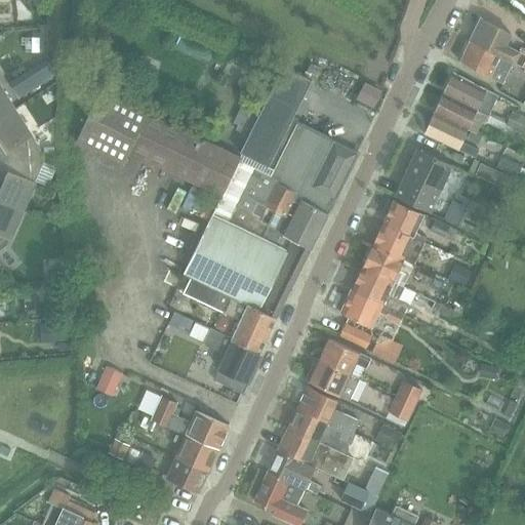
[(470,40),(499,56),(522,67),(524,68),(524,49),(521,48),(519,52),(505,45),(510,35),(510,36),(511,34),(480,18),(470,40)]
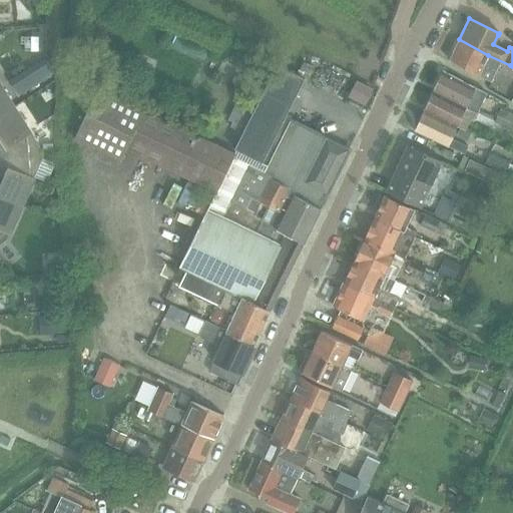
[(193,26),(188,38),(204,45),(210,33),(193,26)]
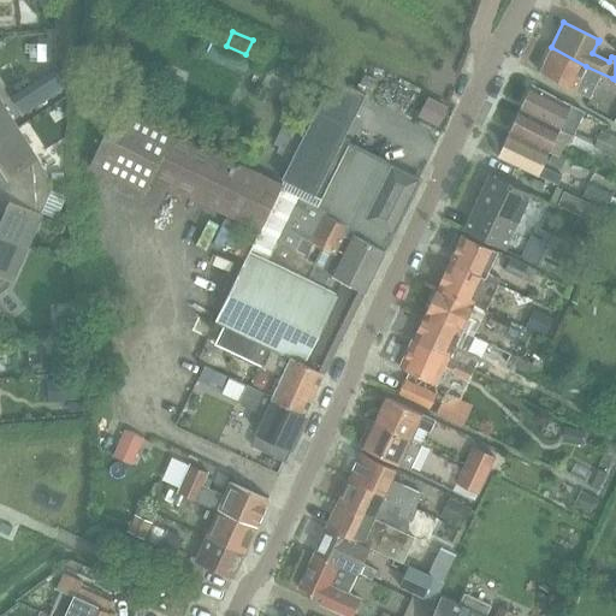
[(551,47),(538,72),(540,73),(574,92),(590,99),(597,83),(602,73),(586,66),(551,47)]
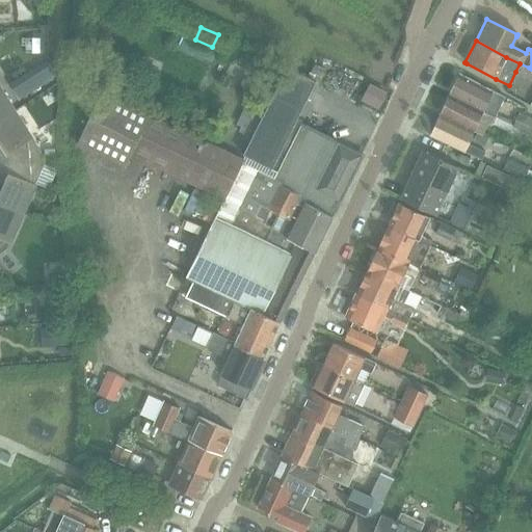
[(315,82),(287,68),(264,112),(248,104),(239,124),(242,126),(239,131),(250,137),(243,154),(271,168),(315,82)]
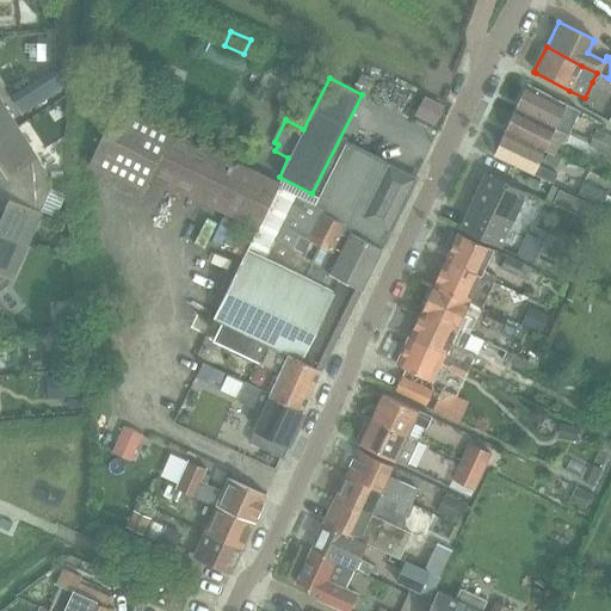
[(528,85),(516,110),(555,128),(567,134),(573,123),(579,110),(571,106),(528,85)]
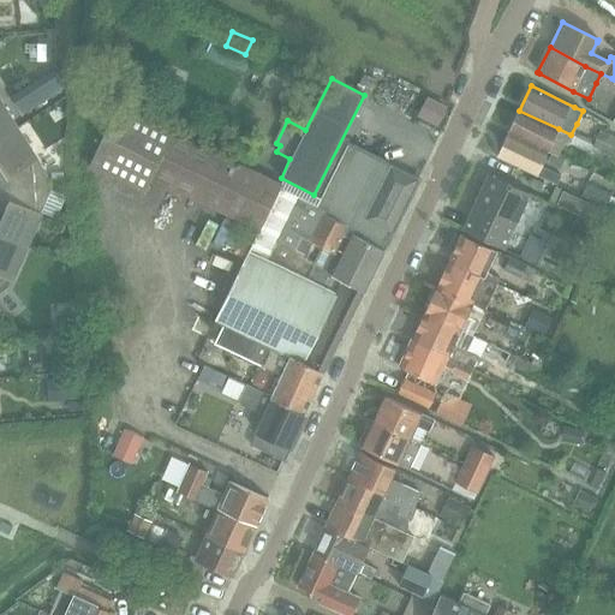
[(0,138),(17,127),(0,100),(0,138)]
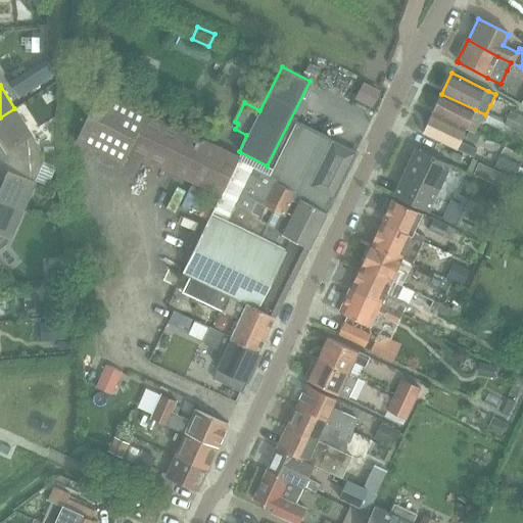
[(373,106),(379,93),(365,86),(358,99),(373,106)]
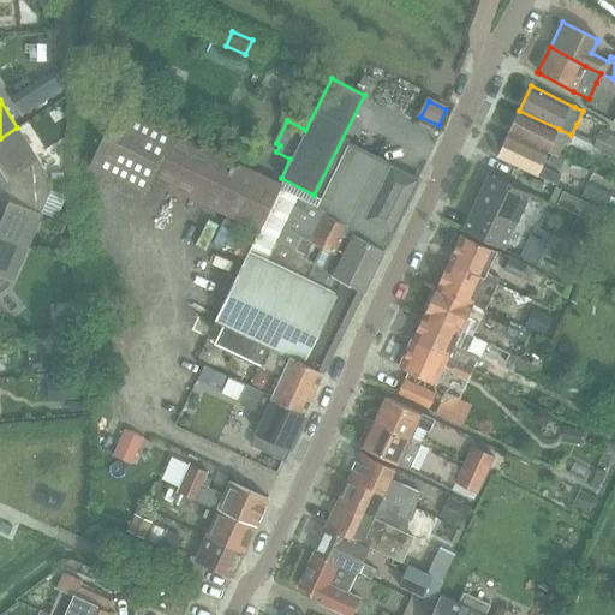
[(143,192),(150,179),(173,132),(172,131),(171,132),(117,106),(88,166),(143,192)]
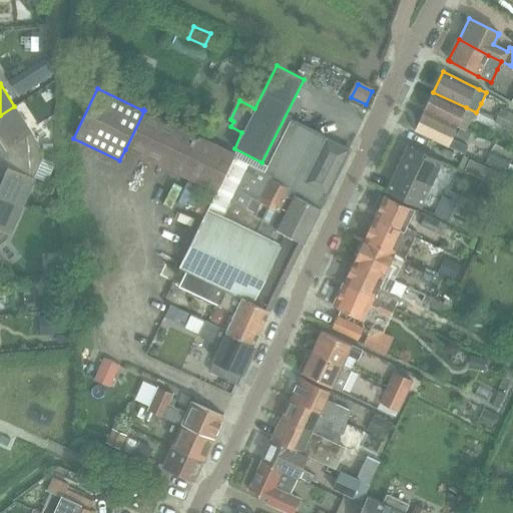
[(433,92),(424,110),(451,123),(457,126),(467,131),(476,112),(466,107),(433,92)]
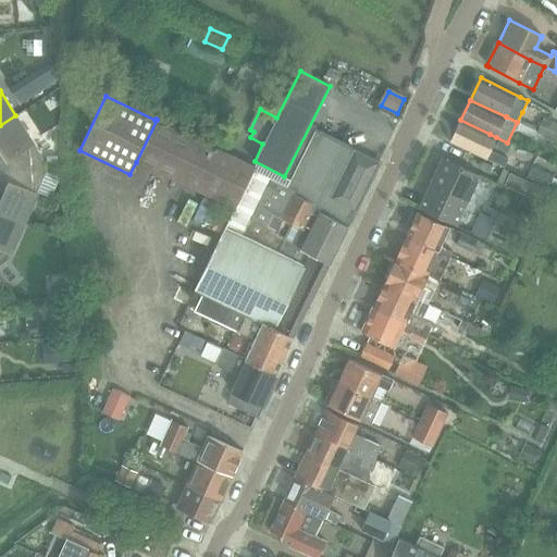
[(45,162),(15,115),(0,125),(0,147),(2,150),(0,150),(0,170),(46,166),(45,162)]
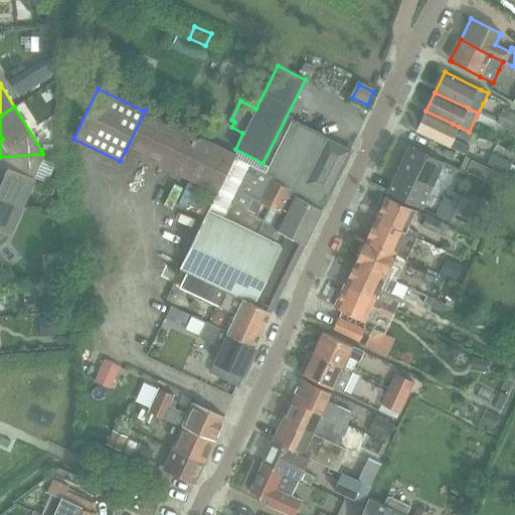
[(145,111),(126,150),(180,176),(199,138),(145,111)]
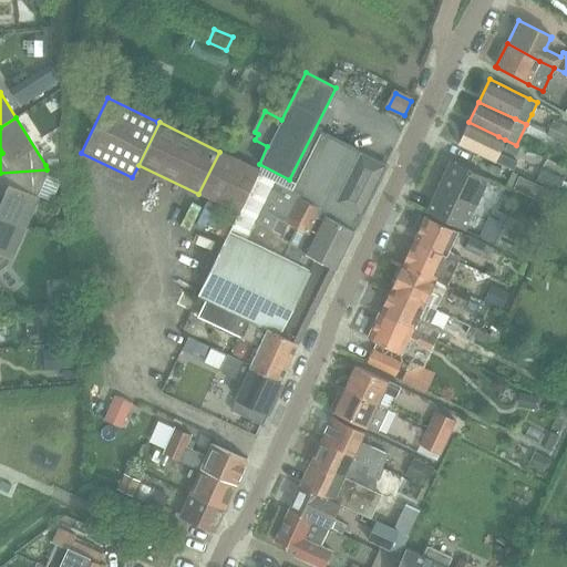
[(468,122),(457,144),(513,171),(516,163),(498,154),(505,140),(498,136),(468,122)]
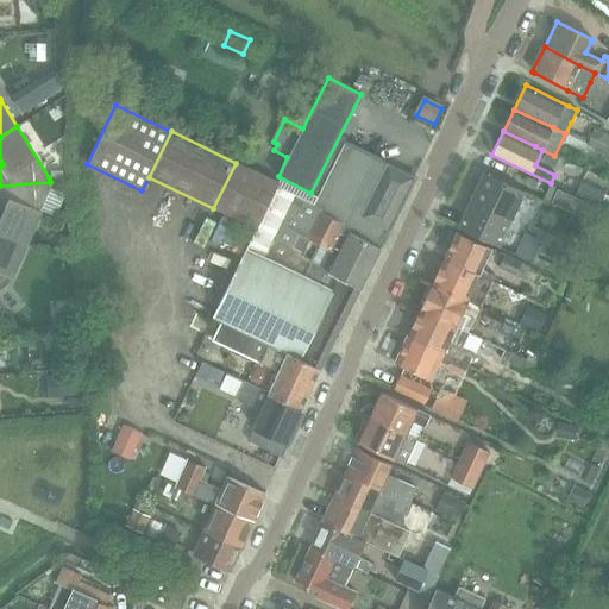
[(608,138),(595,132),(589,144),(608,154),(608,138)]
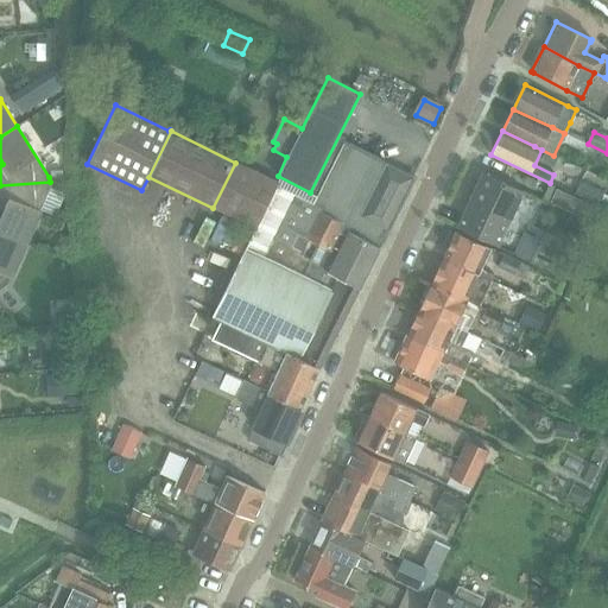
[(227,151),(247,159),(253,146),(233,138),(227,151)]
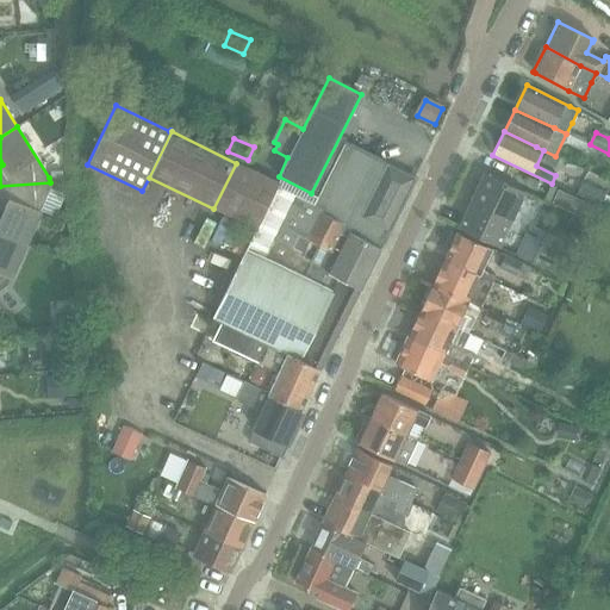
[(221,322),(268,346),(321,369),(322,367),(381,249),(380,248),(415,179),(344,143),(313,205),(277,187),(278,184),(277,182),(255,229),(212,318),(221,322)]
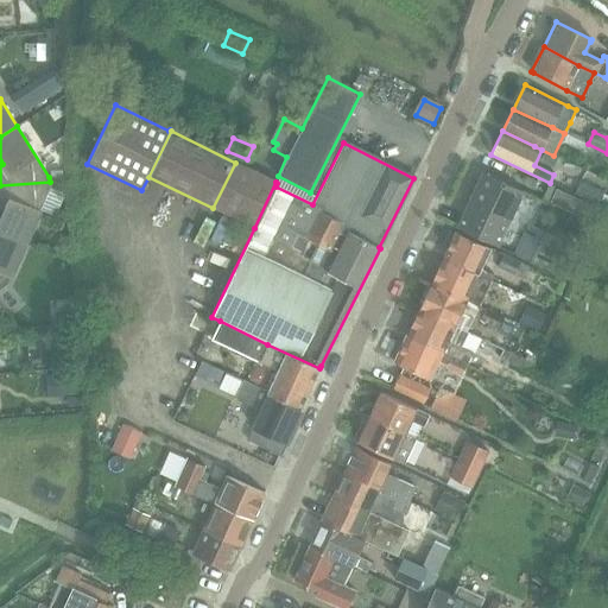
[(213,208),(254,228),(276,182),(235,163),(213,208)]
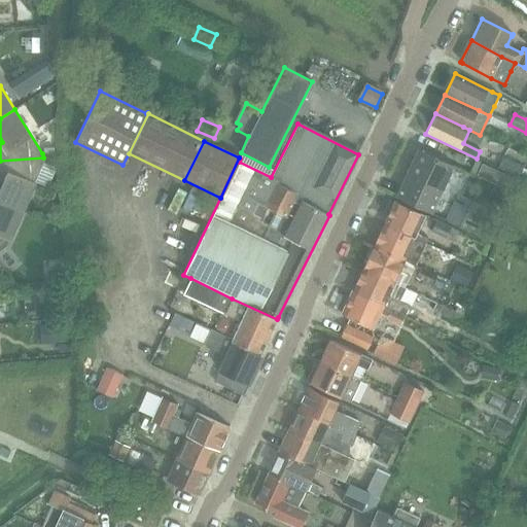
[(430,213),(453,166),(419,149),(396,198),(430,213)]
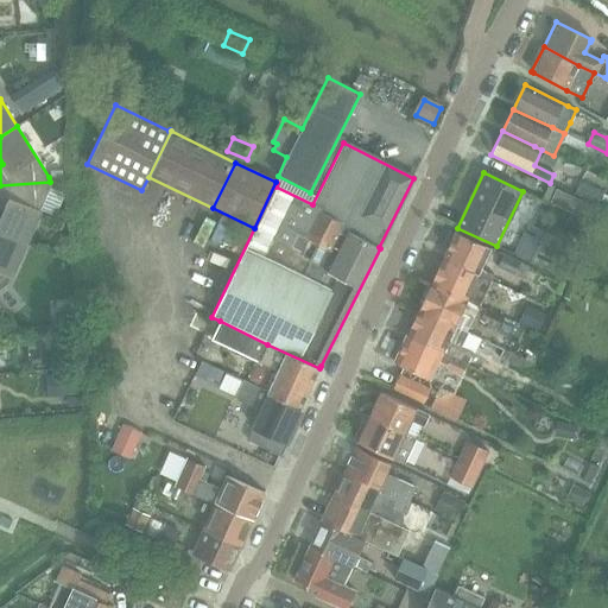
[(581,181),(575,194),(596,204),(602,191),(581,181)]
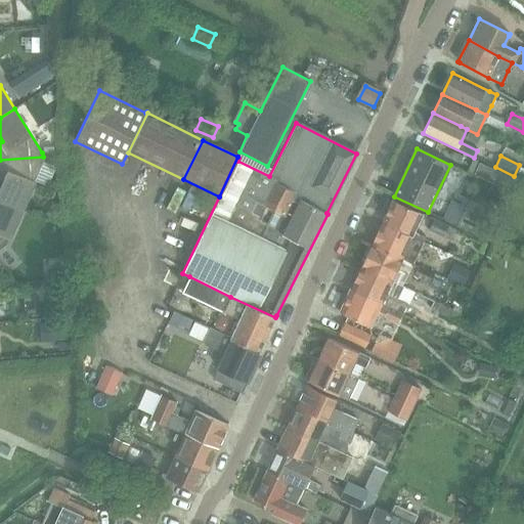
[(0,189),(0,199),(23,209),(43,162),(43,157),(0,160),(0,177),(4,179),(0,189)]
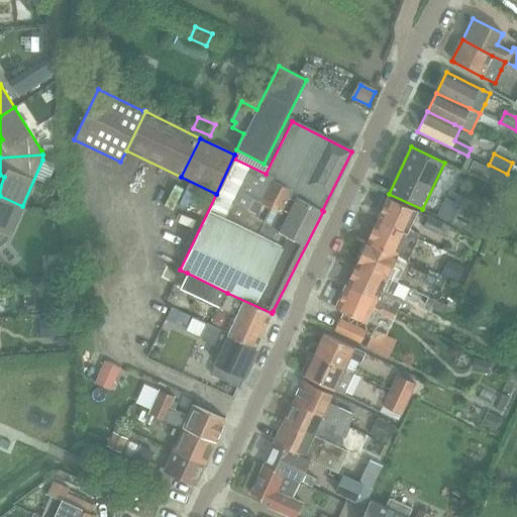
[(0,245),(7,241),(22,206),(0,196),(0,245)]
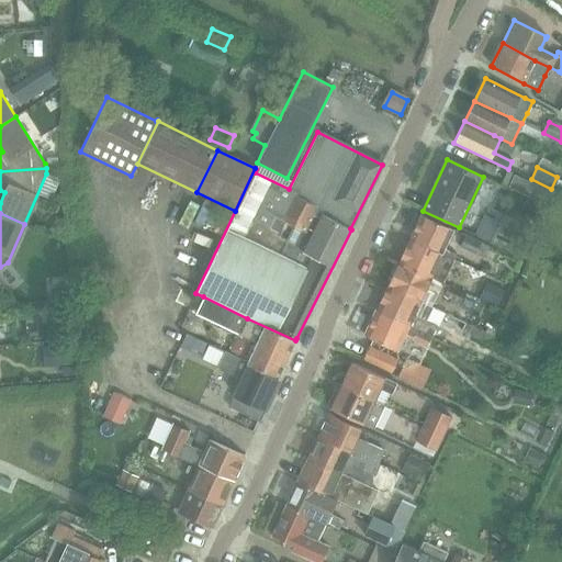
[(409,238),(454,259),(457,254),(445,248),(453,229),(420,214),(409,238)]
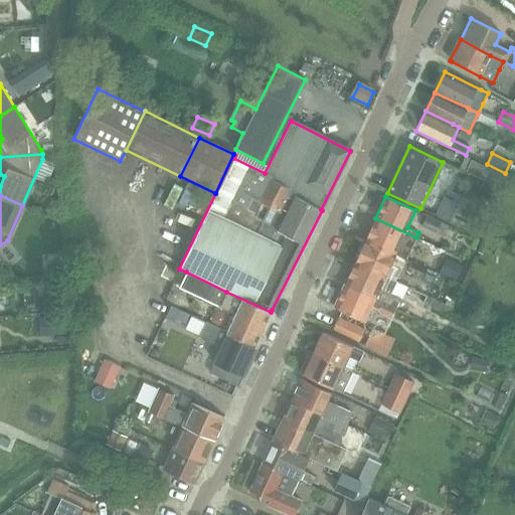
[(445,198),(437,216),(448,221),(456,203),(445,198)]
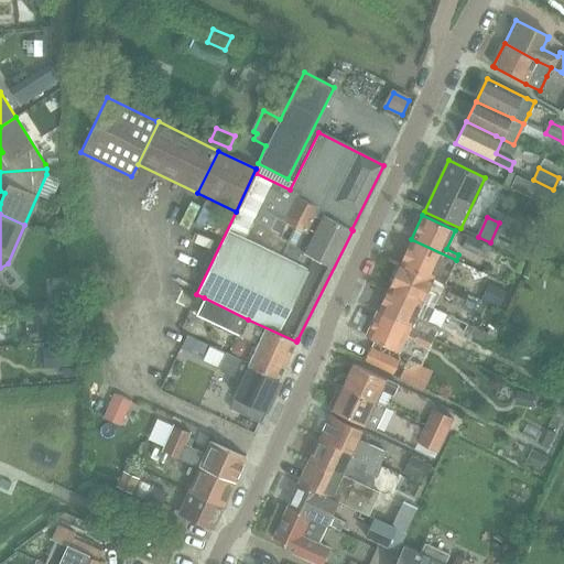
[(464,248),(478,256),(484,245),(468,238),(464,248)]
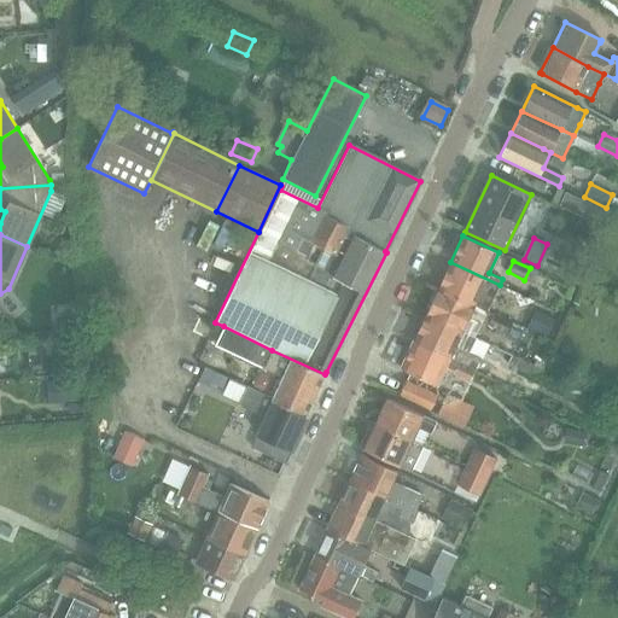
[(500,285),(450,262),(438,287),(488,310),(500,285)]
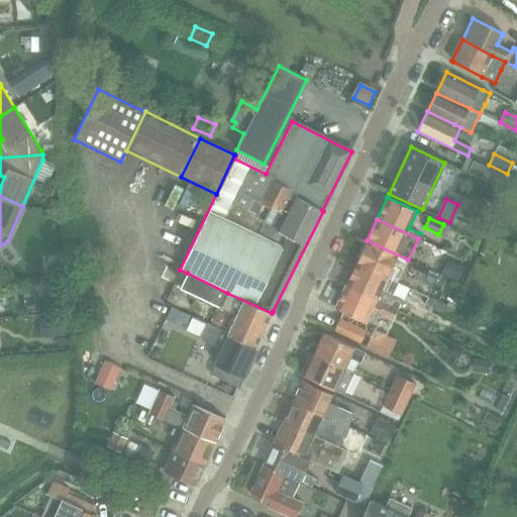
[(367,240),(356,263),(386,277),(393,263),(410,271),(414,265),(414,264),(408,260),(367,240)]
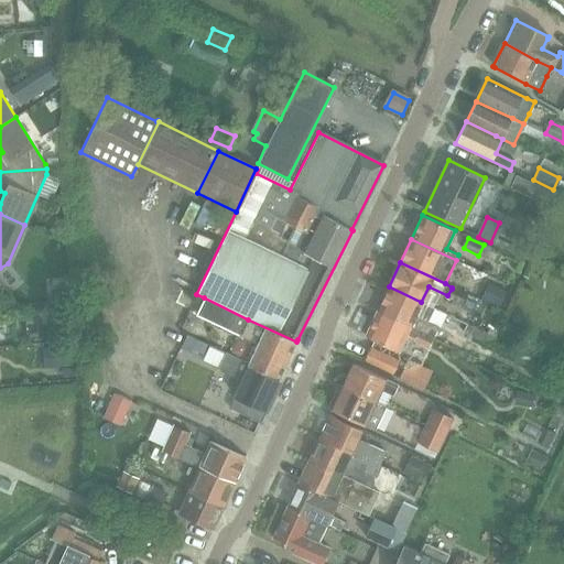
[(511,274),(505,290),(524,297),(530,282),(511,274)]
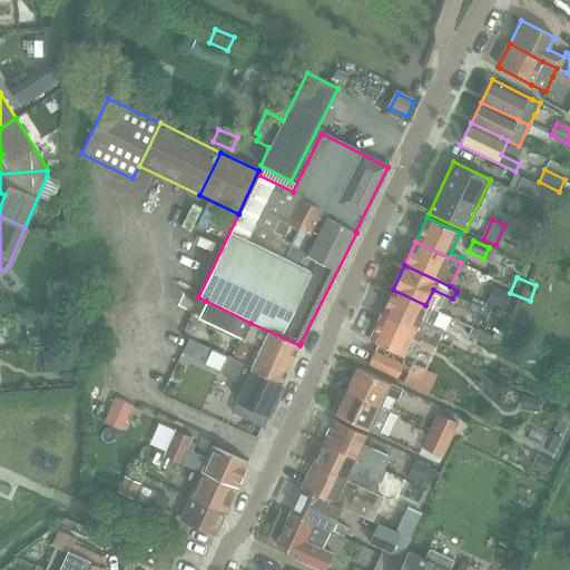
[(493,287),(485,304),(503,312),(511,295),(493,287)]
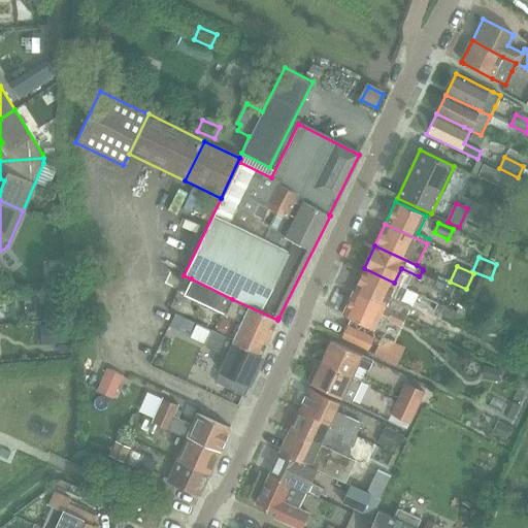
[(394,283),(364,268),(353,291),(396,311),(395,311),(405,317),(411,303),(402,299),(407,289),(394,283)]
